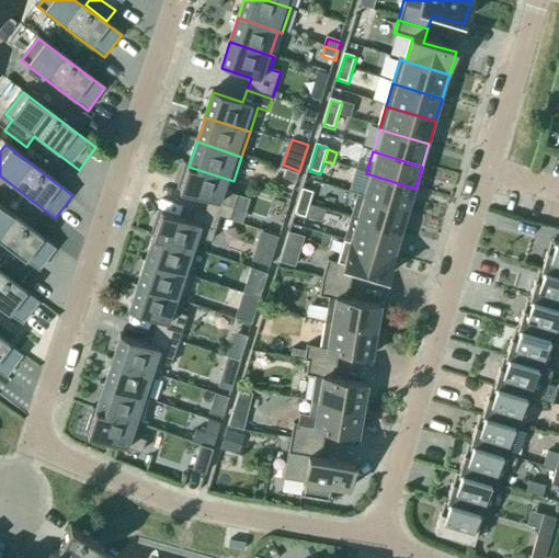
[(234,181),(189,167),(189,168),(186,167),(179,191),(185,193),(209,202),(206,214),(220,218),(230,221),(239,196),(229,193),(234,181)]
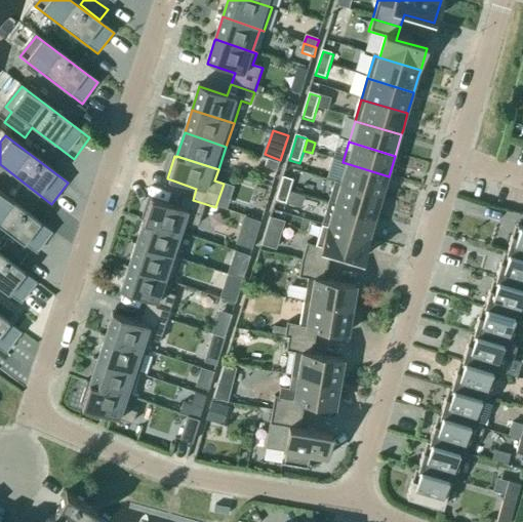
[(278,172),(280,164),(268,160),(266,168),(278,172)]
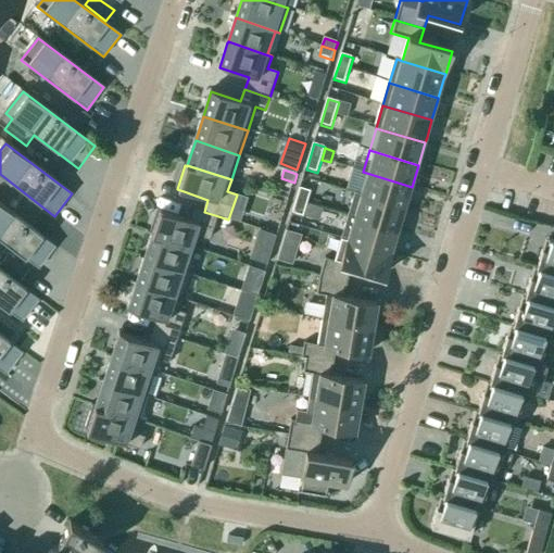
[(405,209),(412,187),(363,172),(356,195),(362,196),(405,209)]
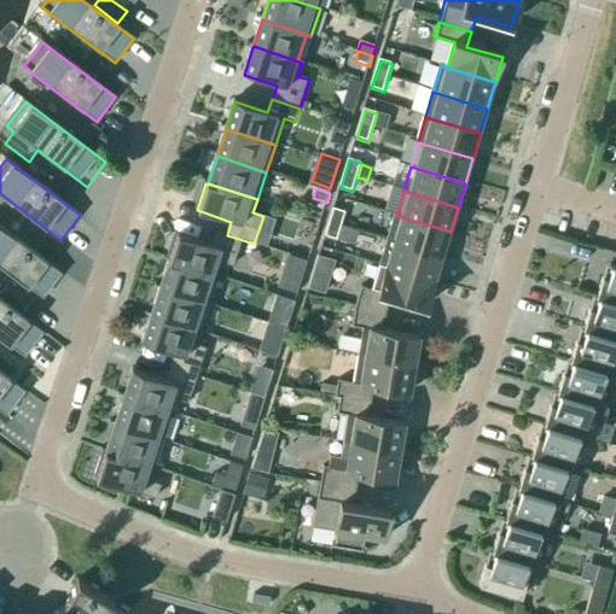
[(337,241),(346,212),(333,209),(325,238),(337,241)]
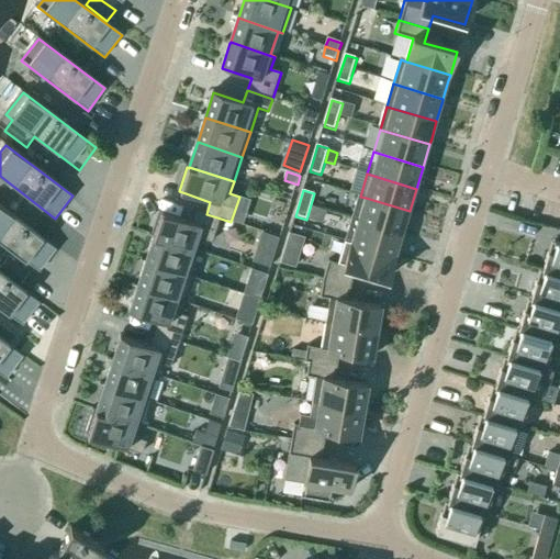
[(410,211),(366,198),(360,197),(353,220),(358,222),(402,235),(409,215),(410,211)]
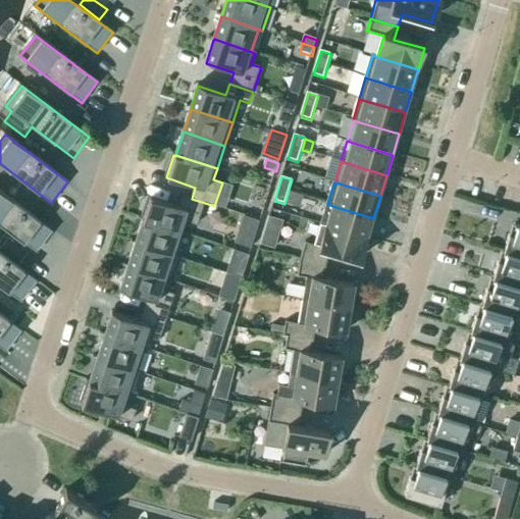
[(0,225),(36,253),(52,231),(0,192),(0,225)]
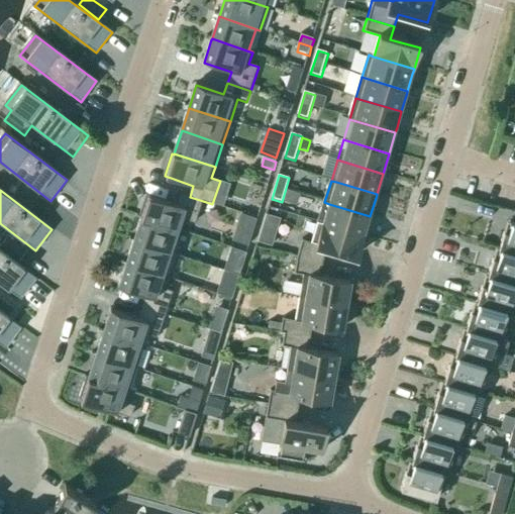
[(203,201),(190,197),(181,194),(177,205),(153,198),(153,199),(147,197),(140,218),(142,219),(178,231),(183,233),(187,221),(196,224),(203,201)]
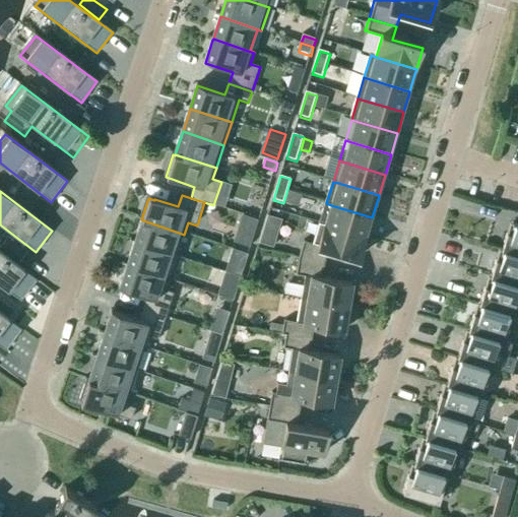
[(325,227),(366,239),(370,224),(372,217),(331,205),(326,203),(320,225),(325,227)]
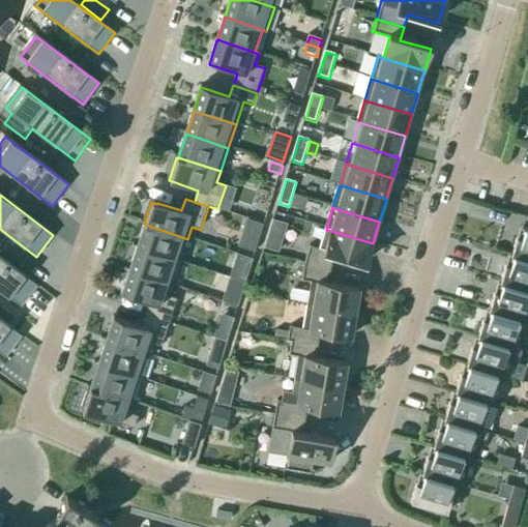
[(175,260),(182,237),(146,225),(138,249),(179,262),(180,261),(175,260)]
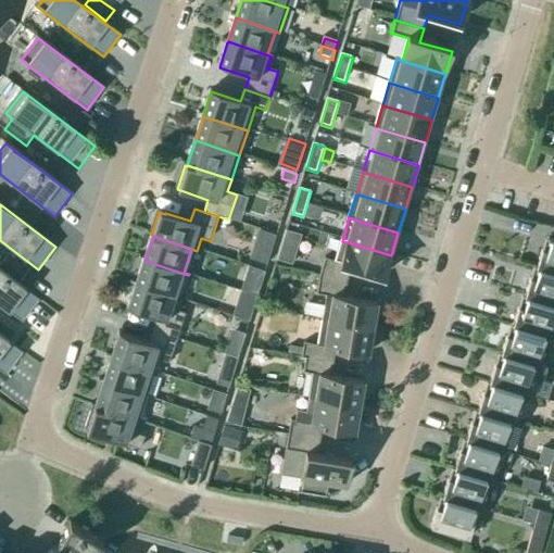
[(336,263),(325,260),(319,276),(349,284),(352,268),(385,278),(391,255),(348,242),(342,241),(336,263)]
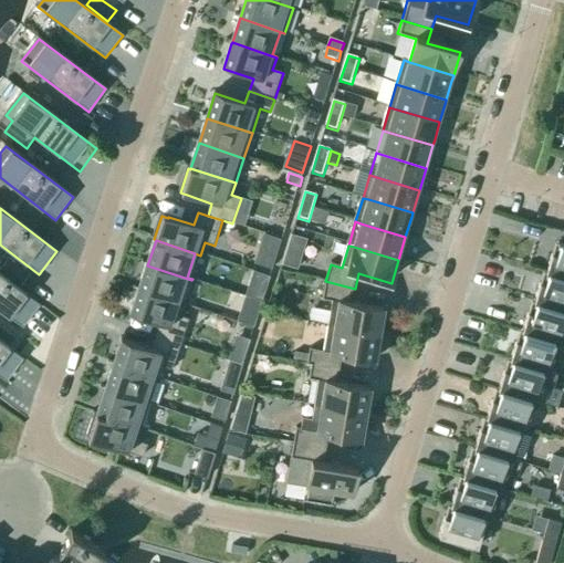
[(563,247),(560,246),(559,247),(562,248),(559,259),(553,257),(547,275),(550,277),(563,280),(563,247)]
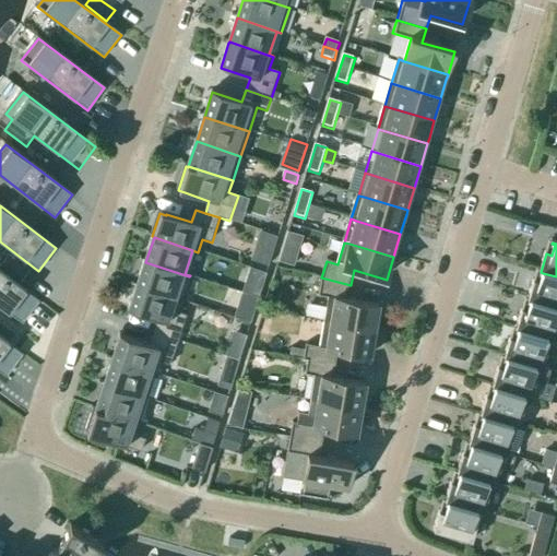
[(253,257),(251,262),(253,262),(269,268),(271,262),(273,257),(256,250),(253,257)]
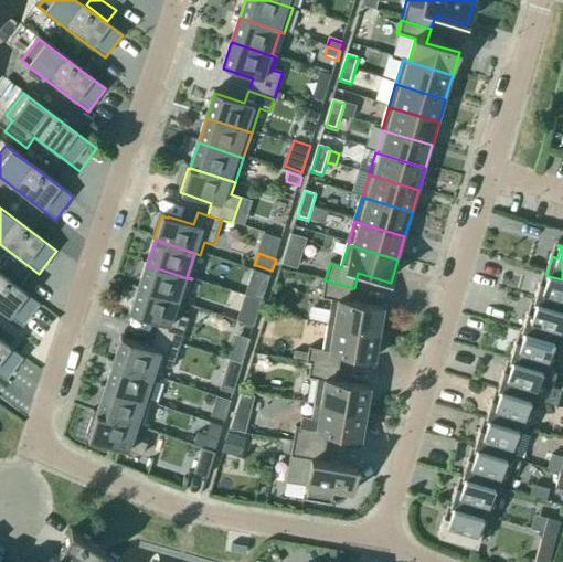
[(286,254),(283,267),(298,272),(303,258),(286,254)]
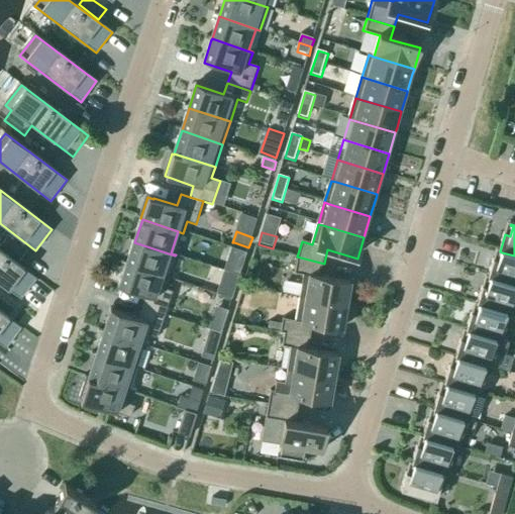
[(9,238),(0,249),(19,265),(28,252),(10,239),(9,238)]
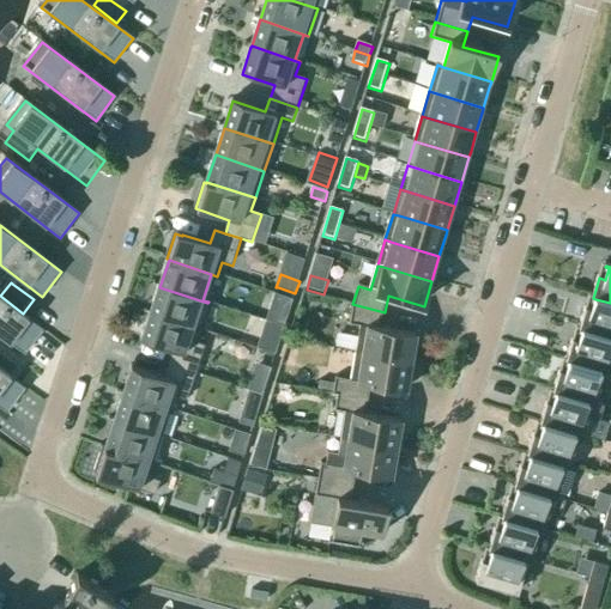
[(199,330),(207,303),(159,287),(151,315),(199,330)]
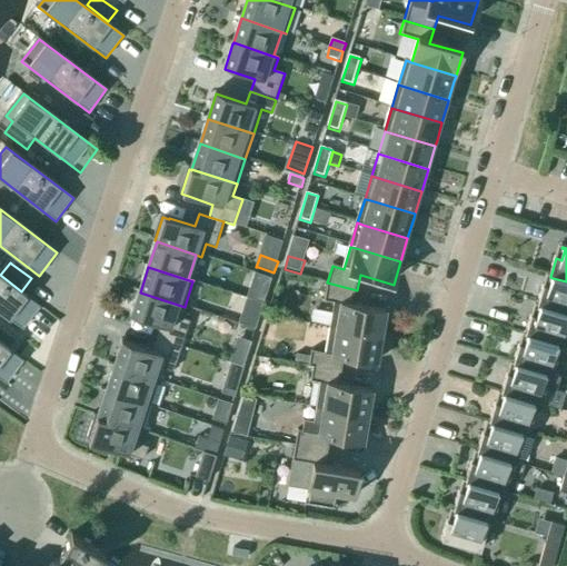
[(0,313),(22,330),(40,307),(0,276),(0,313)]
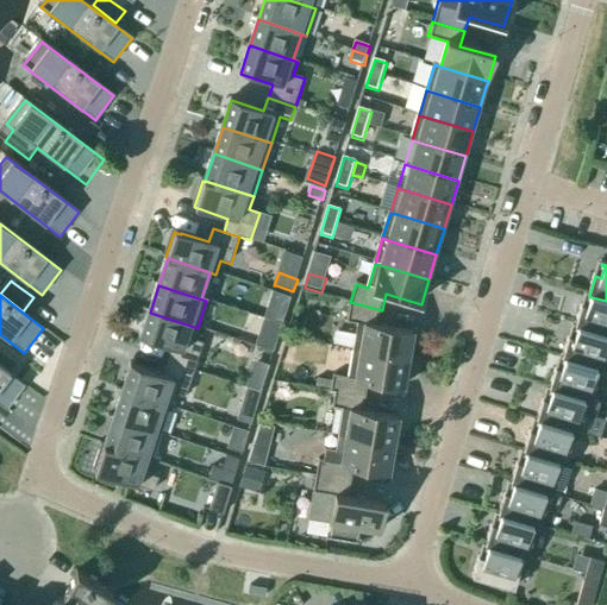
[(606,301),(592,297),(588,309),(582,307),(576,328),(579,328),(606,336),(606,301)]
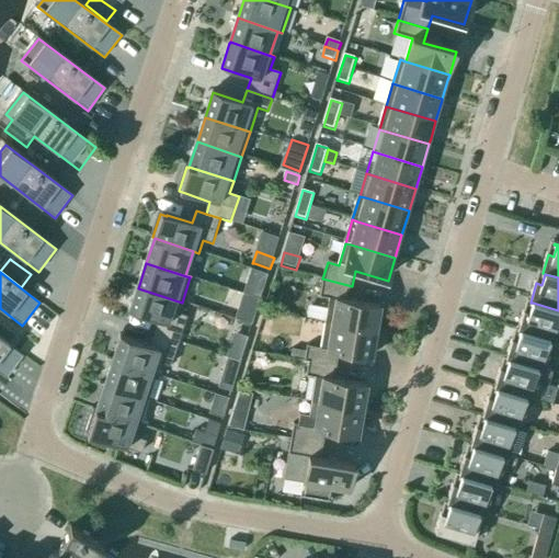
[(348,303),(352,286),(322,279),(317,297),(331,299),(327,325),(377,333),(381,308),(348,303)]
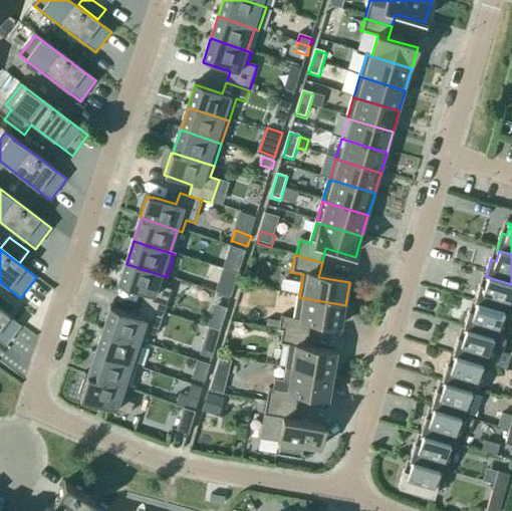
[(167,277),(126,264),(125,263),(118,286),(146,295),(142,306),(165,314),(172,291),(163,288),(167,277)]
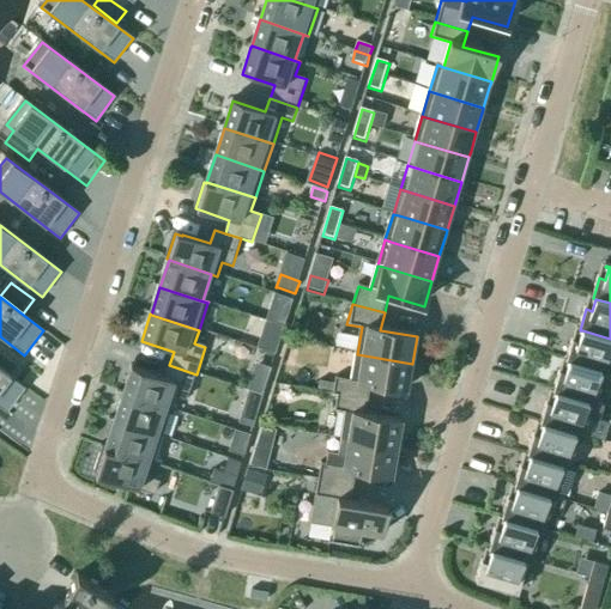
[(271,324),(285,328),(288,320),(274,315),(271,324)]
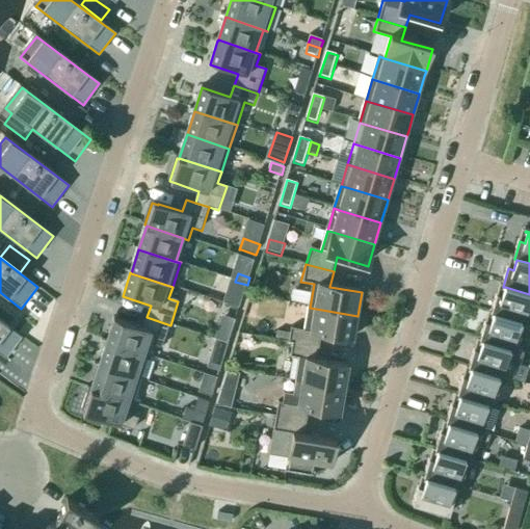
[(244,294),(247,285),(235,282),(232,290),(244,294)]
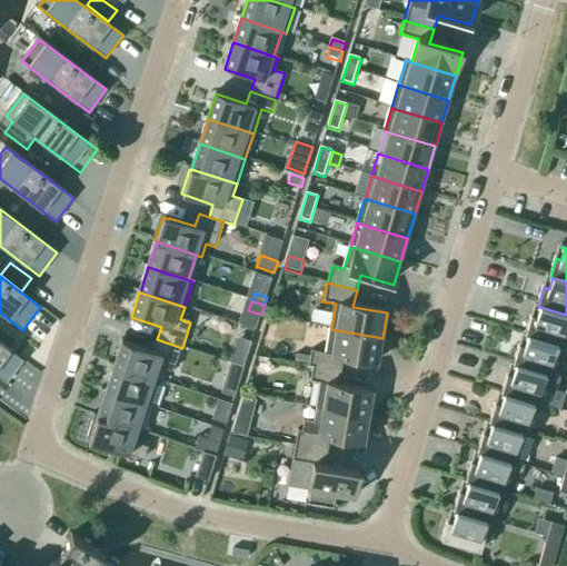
[(565,348),(566,343),(566,315),(540,307),(537,318),(531,317),(526,336),(528,337),(561,347),(565,348)]
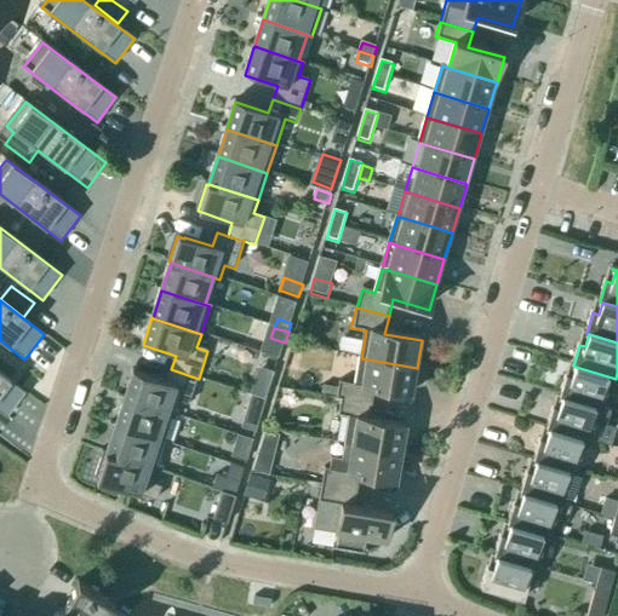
[(412,396),(417,368),(361,358),(356,387),(341,385),(341,390),(338,401),(343,402),(372,406),(376,390),(412,396)]
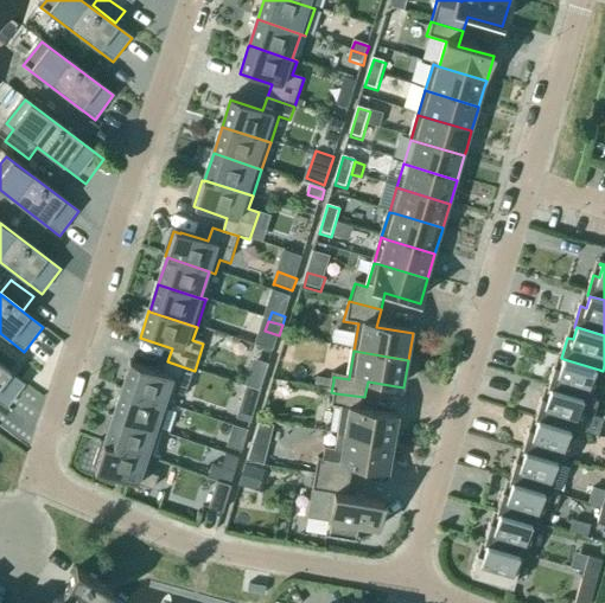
[(590,401),(599,370),(564,359),(560,371),(554,369),(548,389),(551,390),(590,401)]
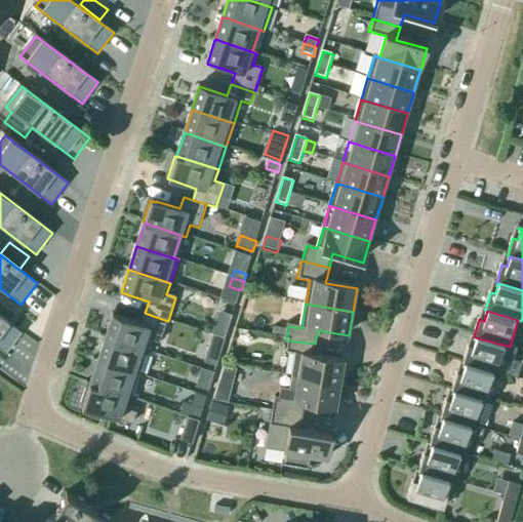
[(160,345),(168,321),(145,313),(141,324),(113,316),(106,338),(147,353),(151,342),(160,345)]
